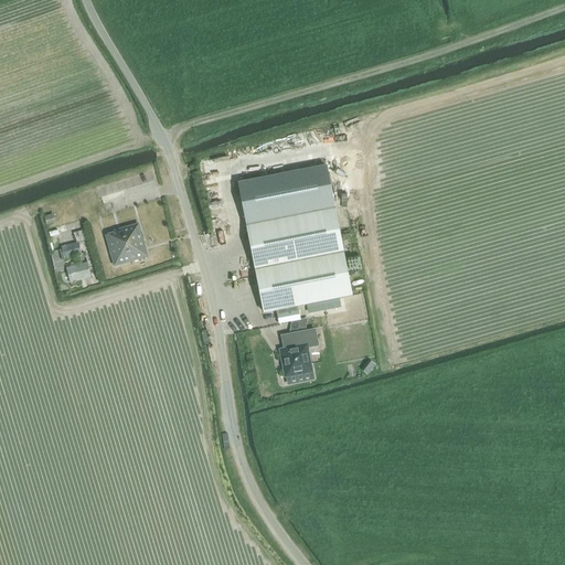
[(281,174),(238,183),(246,221),(248,232),(264,313),(277,311),(279,323),(290,322),(292,321),(299,320),(297,307),(306,305),(339,299),(351,296),(324,167),(281,174)]
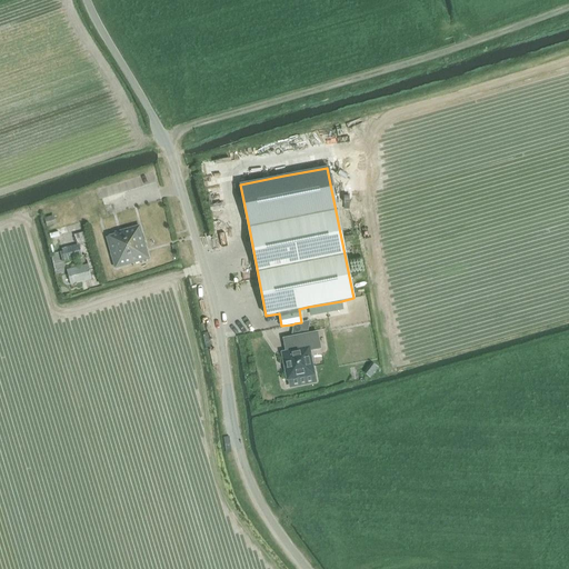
[(56,223),(53,215),(42,218),(45,227),(56,223)]
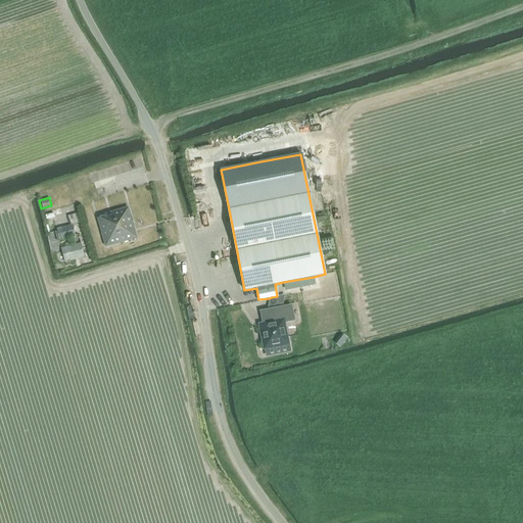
[(138,238),(129,206),(105,212),(105,215),(97,218),(106,246),(138,238)]
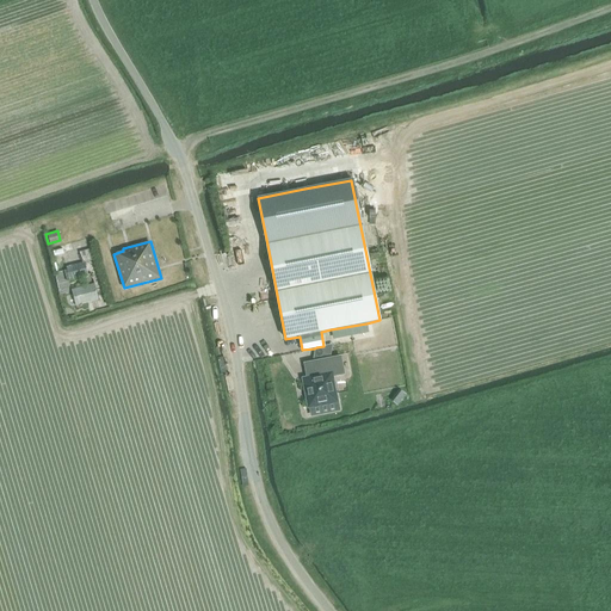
[(79,252),(82,261),(96,258),(93,248),(79,252)]
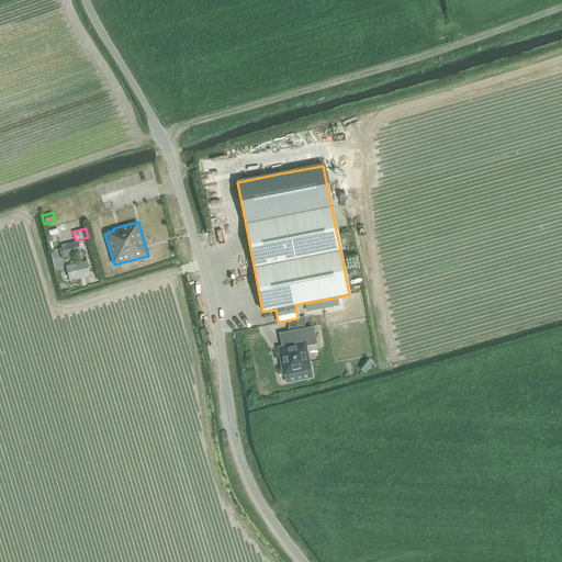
[(59,248),(62,258),(81,253),(78,240),(60,245),(62,248),(59,248)]
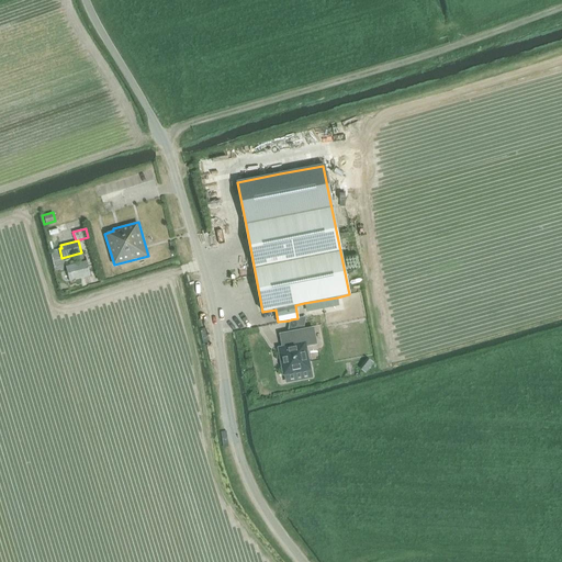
[(86,261),(66,267),(69,282),(81,279),(83,278),(90,276),(86,261)]
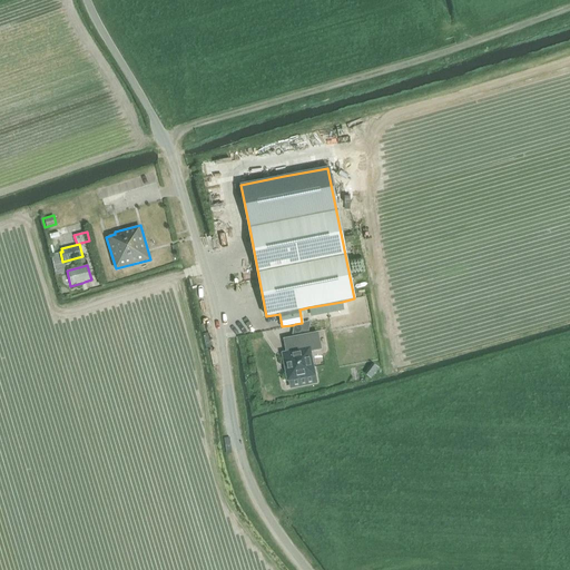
[(286,353),(283,354),(288,380),(314,375),(310,351),(320,349),(316,332),(293,336),(295,351),(286,353)]
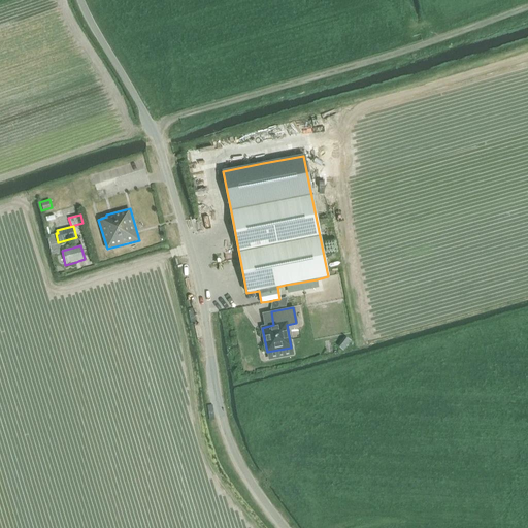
All buildings are outlined.
